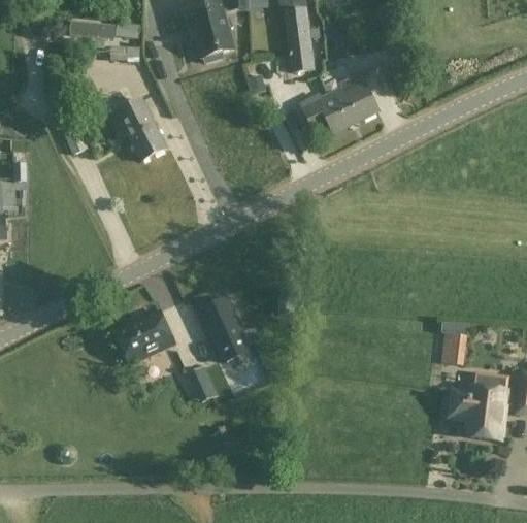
[(235,47),(223,0),(186,10),(190,25),(189,25),(192,37),(197,36),(202,57),(205,56),(206,61),(224,57),(222,51),(235,47)]
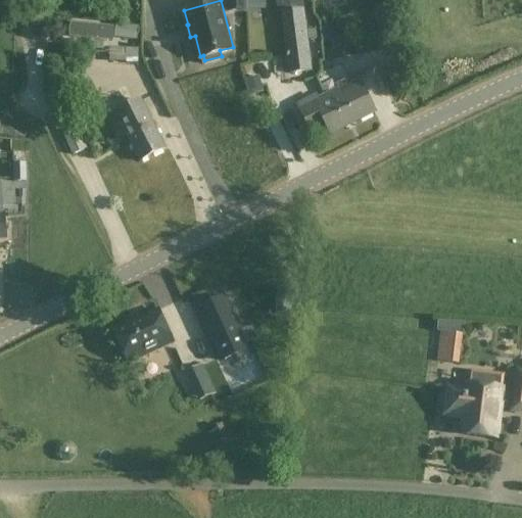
[(343,38),(342,0),(315,0),(317,40),(343,38)]
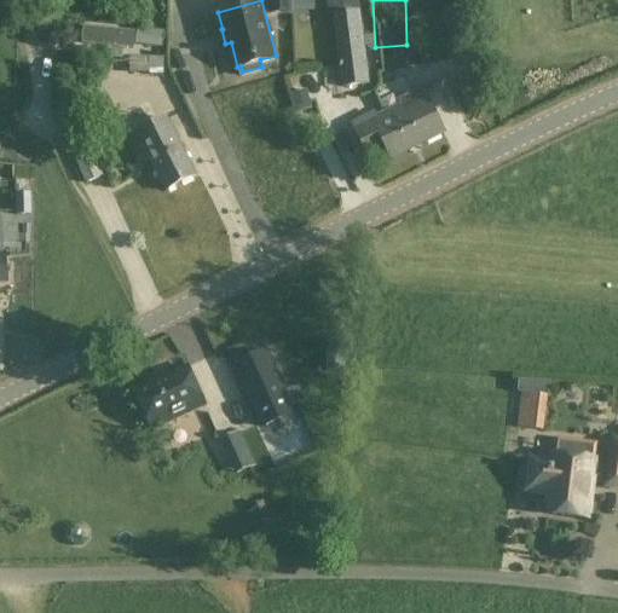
[(361,7),(334,11),(344,82),(369,80),(364,44),(375,42),(374,30),(363,32),(361,7)]
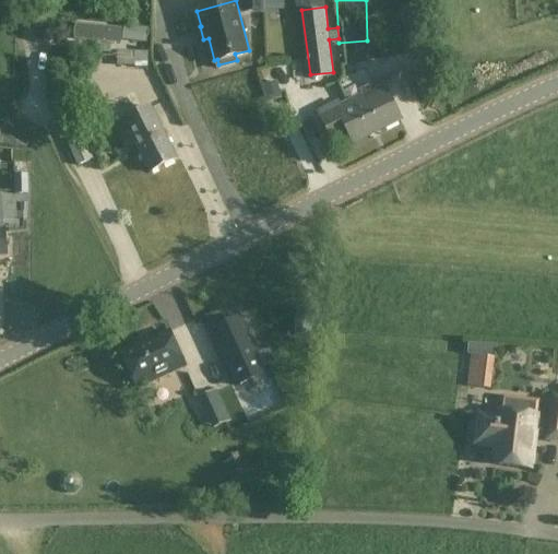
[(76,22),(75,35),(118,38),(120,25),(76,22)]
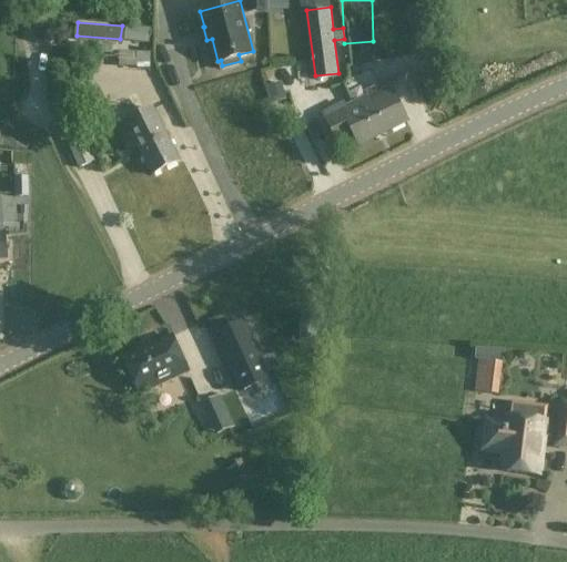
[(150,26),(128,23),(127,34),(149,38),(150,26)]
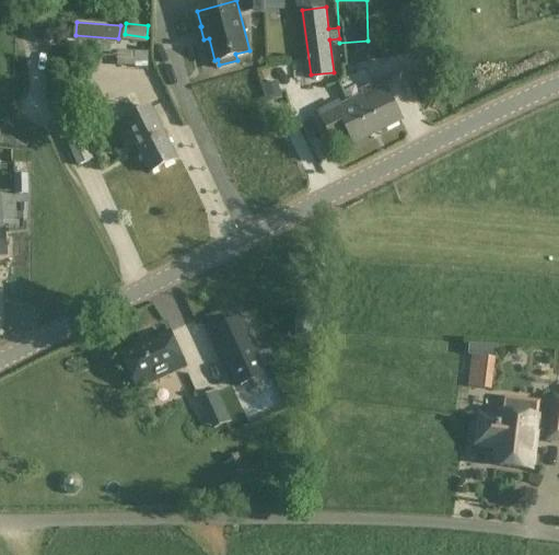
[(364,93),(357,97),(342,104),(339,99),(319,108),(335,139),(349,133),(353,141),(402,117),(382,77),(361,88),(364,93)]
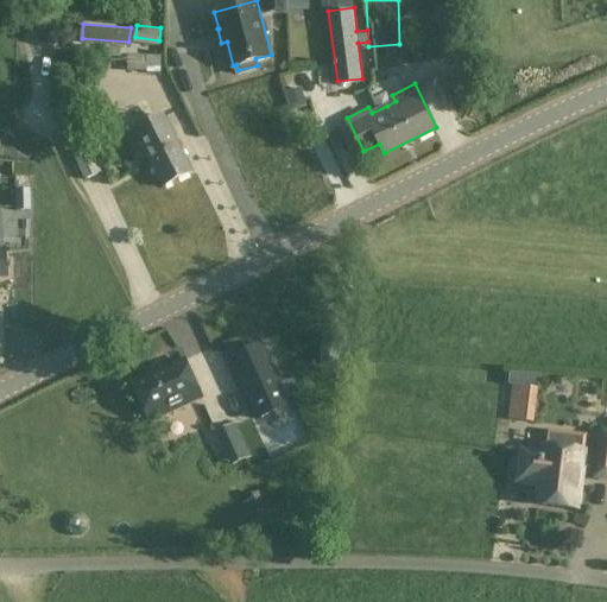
[(121,118),(107,92),(84,103),(97,130),(121,118)]
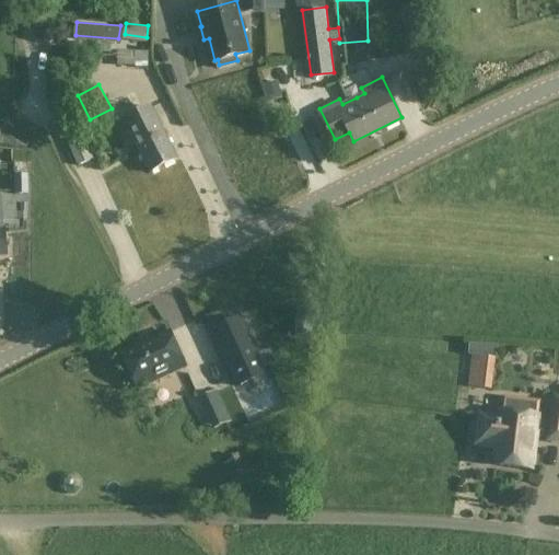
[(152,103),(118,120),(126,136),(131,133),(150,170),(178,155),(152,103)]
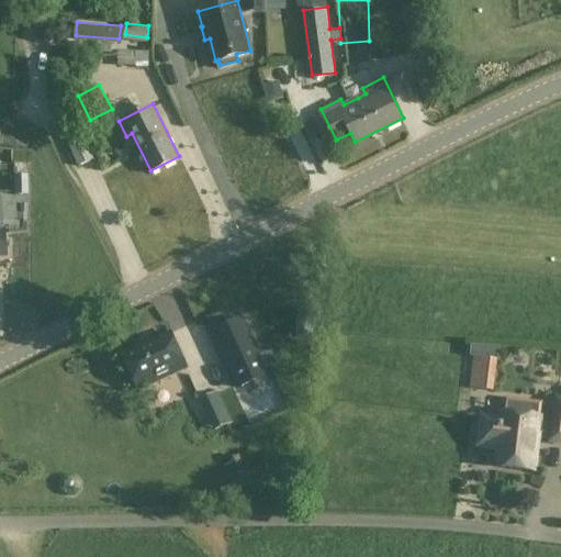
[(67,135),(79,163),(93,156),(81,130),(67,135)]
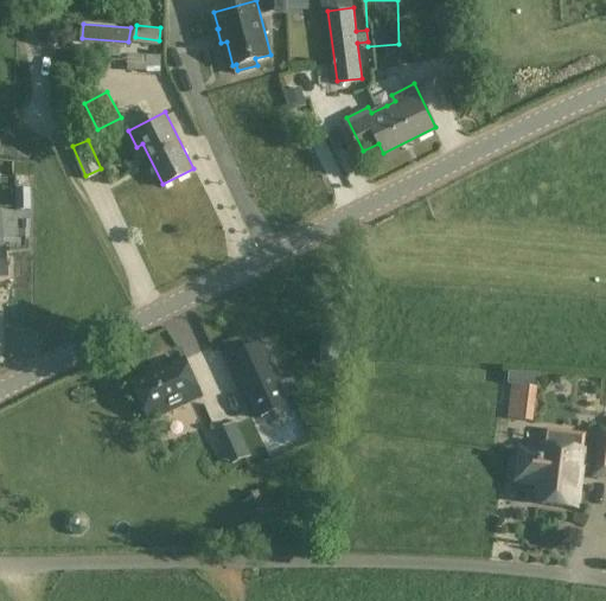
[(31,185),(17,185),(17,206),(31,206),(31,185)]
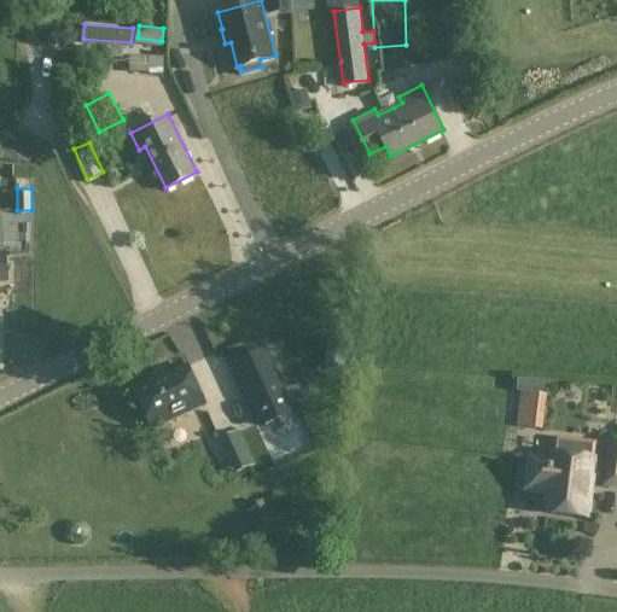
[(24,321),(25,284),(6,283),(6,321),(24,321)]
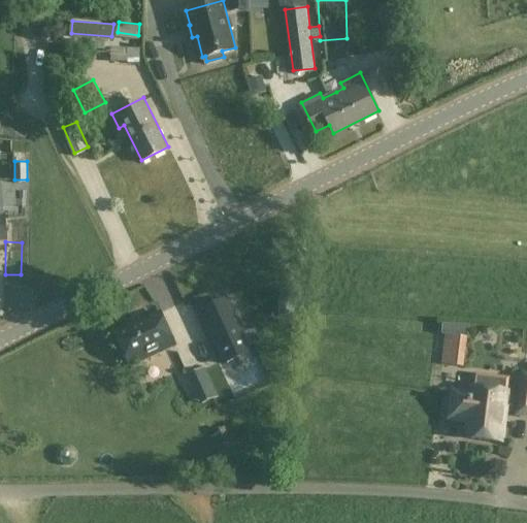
[(293,314),(295,290),(281,289),(278,313),(293,314)]
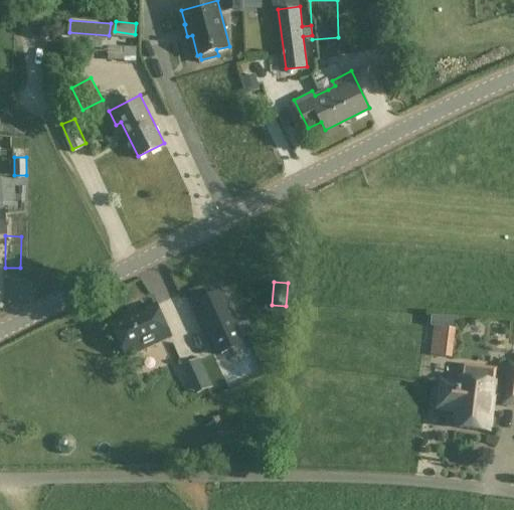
[(221,290),(196,302),(218,351),(243,340),(221,290)]
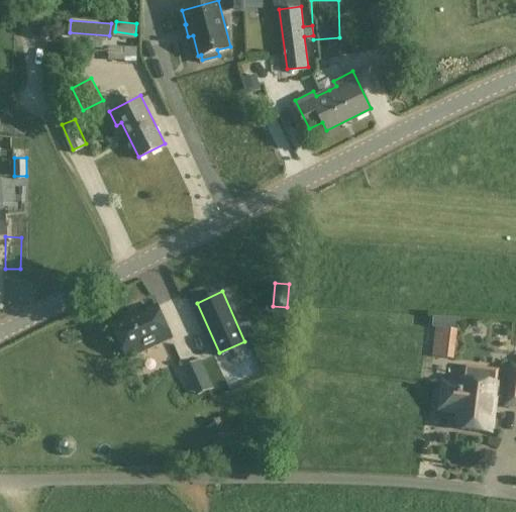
[(157,303),(113,322),(128,355),(172,336),(157,303)]
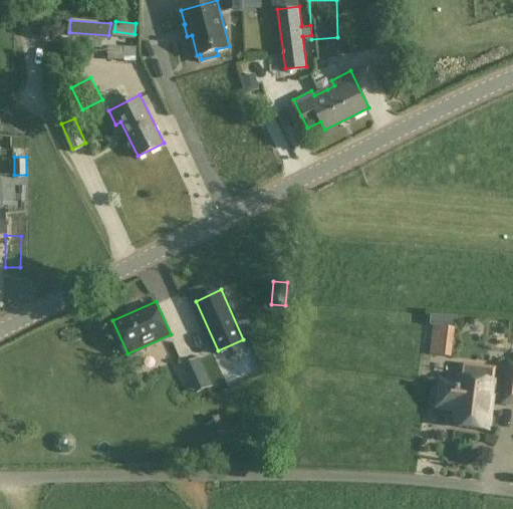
[(439,323),(455,325),(457,314),(431,313),(430,323),(434,323),(439,323)]
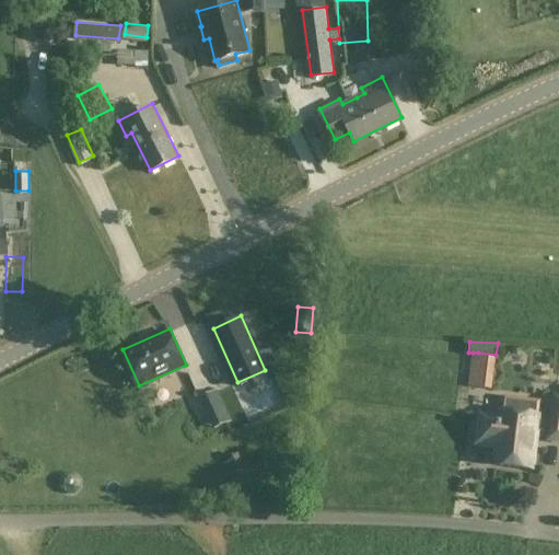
[(496,355),(478,353),(475,383),(492,385),(496,355)]
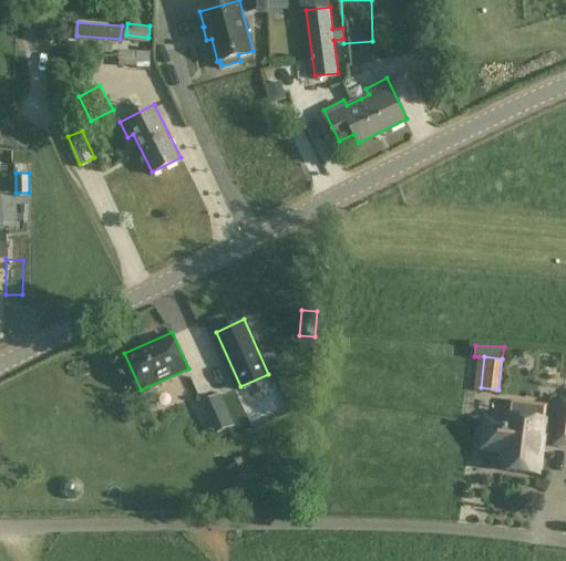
[(549,432),(564,433),(563,439),(565,439),(565,424),(551,422),(552,417),(514,413),(513,419),(493,416),(490,446),(510,448),(508,465),(545,469),(549,432)]
